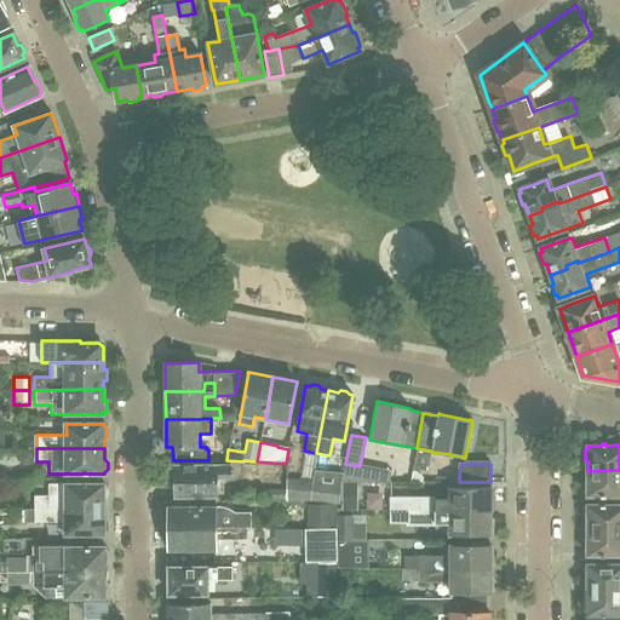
[(230,478),(230,466),(174,466),(174,482),(171,484),(171,492),(174,494),(174,498),(216,498),(216,478),(230,478)]
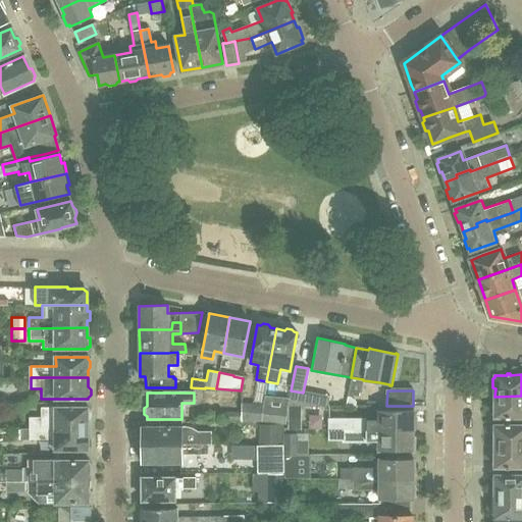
[(492,405),(492,413),(494,414),(494,417),(521,417),(521,396),(494,397),(494,404),(492,405)]
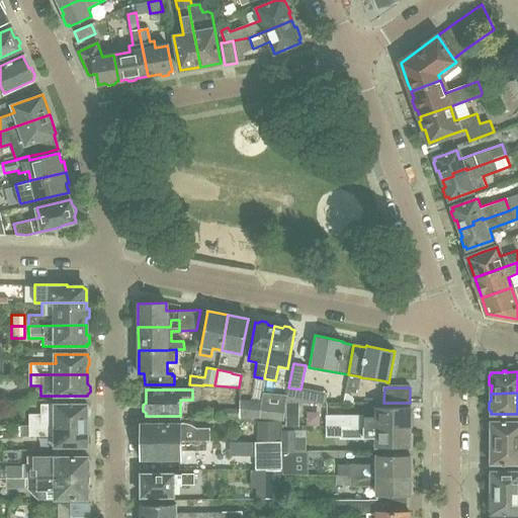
[(257,419),(257,418),(260,404),(260,401),(239,399),(239,419),(257,419)]
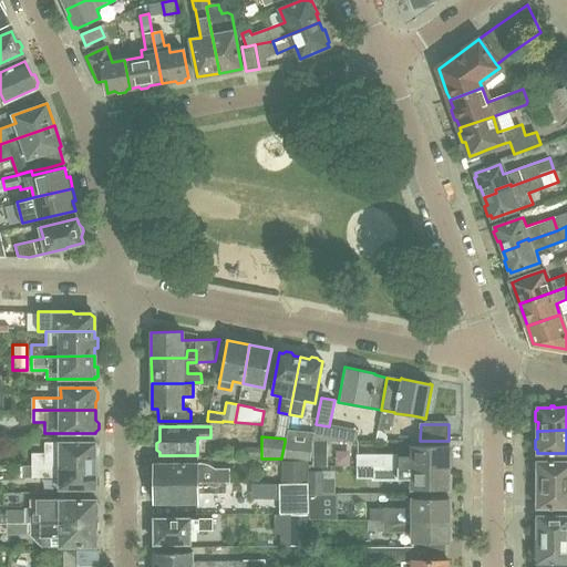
[(285,439),(285,442),(281,457),(310,461),(312,442),(285,439)]
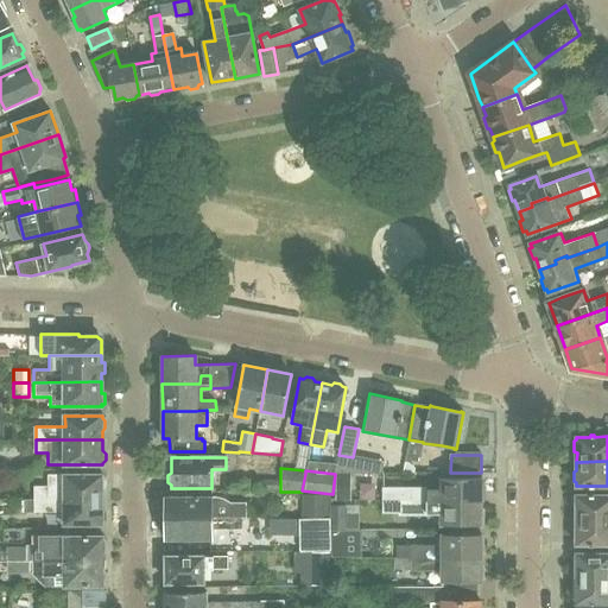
[(35,486),(35,499),(102,499),(102,491),(106,486),(106,480),(102,477),(102,474),(48,475),(48,486),(35,486)]
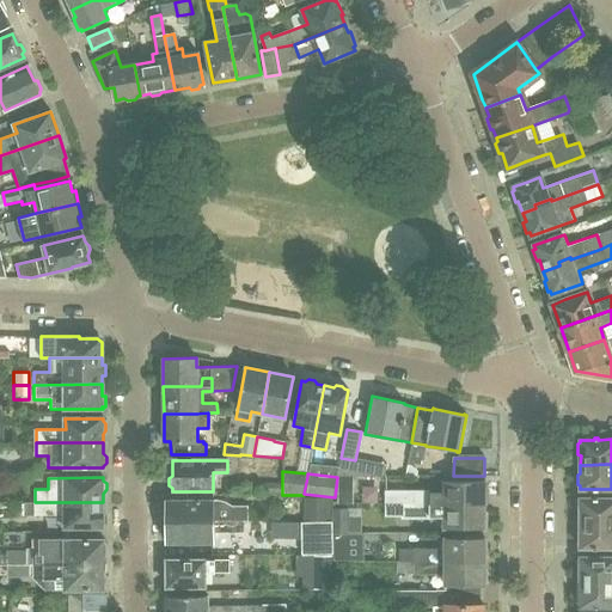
[(354,477),(338,477),(338,505),(354,505),(354,477)]
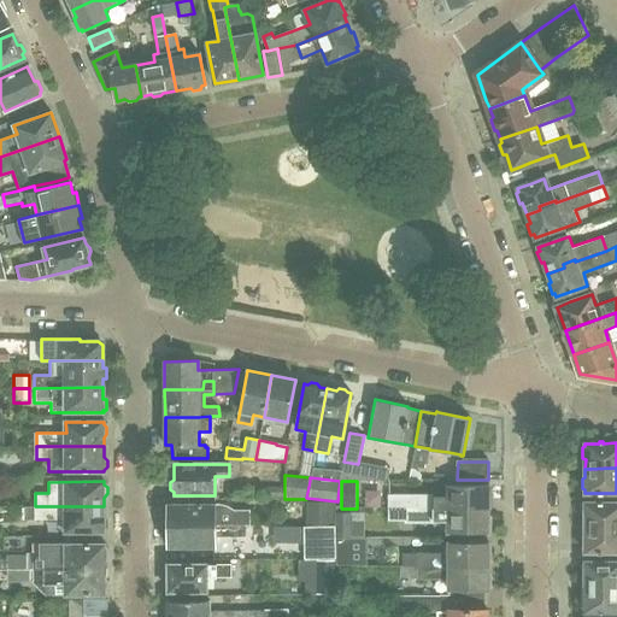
[(265,499),(285,499),(285,482),(265,482),(265,499)]
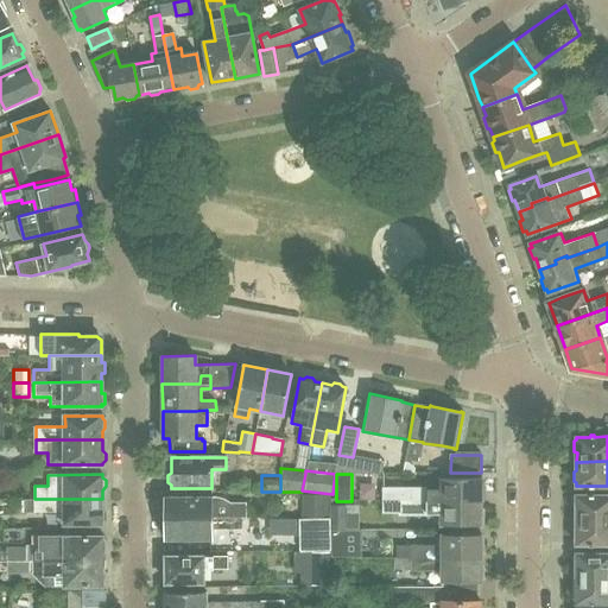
[(382,488),(382,501),(481,501),(481,493),(483,493),(483,480),(481,480),(481,477),(467,477),(442,477),(442,488),(382,488)]
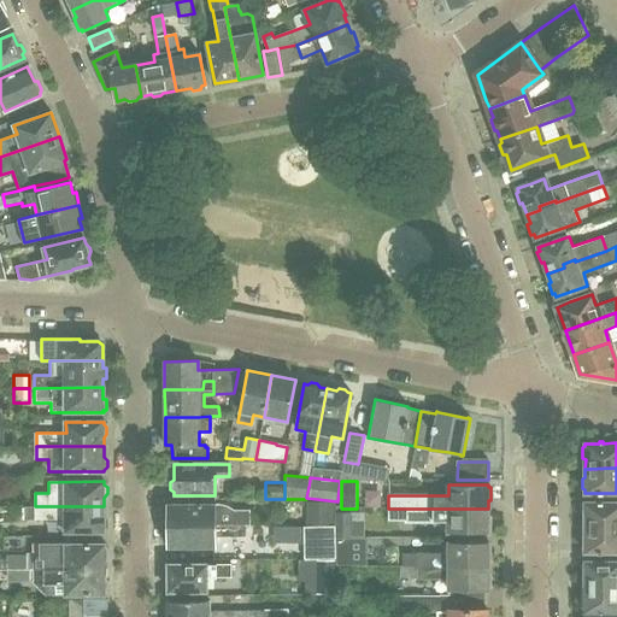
[(306,501),(306,524),(333,524),(333,511),(333,501),(306,501)]
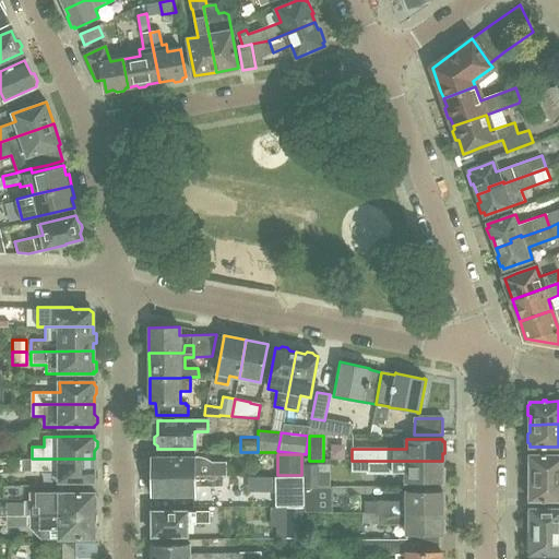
[(530,472),(530,478),(558,477),(558,454),(540,455),(530,455),(530,458),(527,459),(527,468),(530,470),(530,472)]
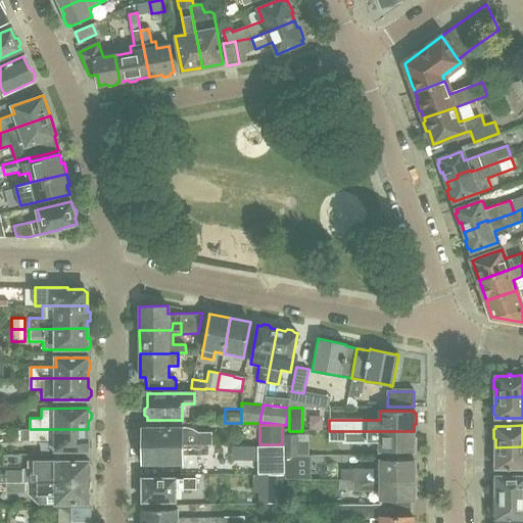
[(139,435),(140,441),(142,443),(142,445),(208,445),(211,445),(211,433),(199,433),(196,430),(193,429),(190,428),(186,427),(183,427),(142,427),(142,433),(139,435)]
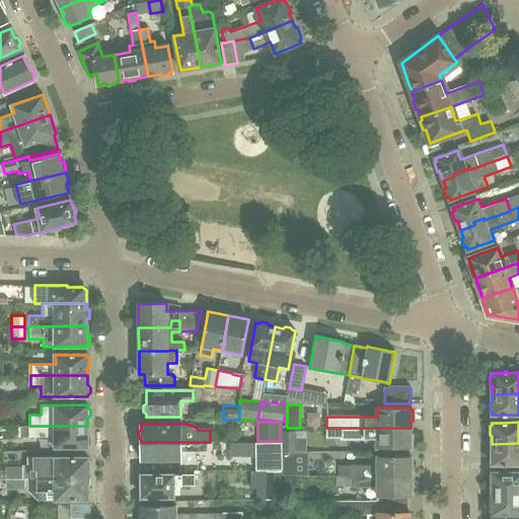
[(21,426),(21,437),(29,437),(56,437),(56,448),(88,448),(88,446),(90,443),(90,439),(87,435),(87,426),(29,426),(21,426)]
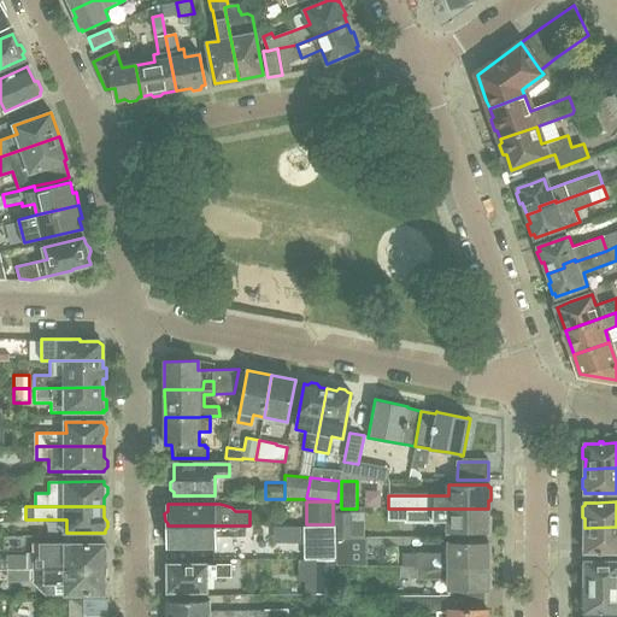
[(388,509),(388,521),(405,521),(405,524),(448,524),(448,533),(474,533),(488,533),(488,530),(491,530),(491,517),(488,517),(488,509),(388,509)]
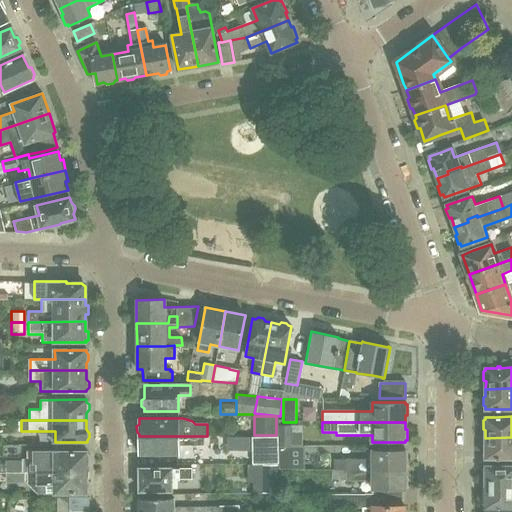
[(276,435),(276,445),(303,445),(303,432),(292,432),(292,424),(276,424),(276,435)]
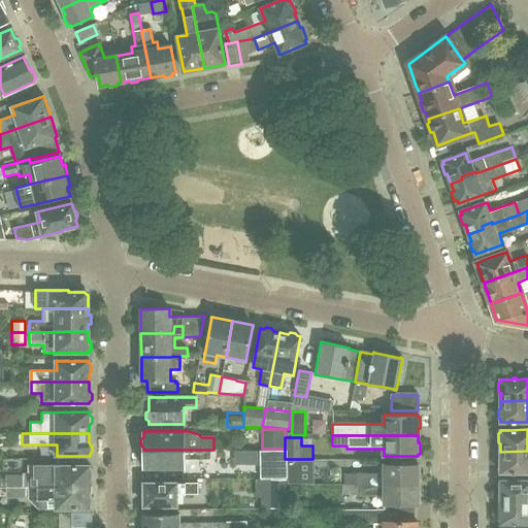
[(258,463),(258,479),(272,479),(285,479),(285,459),(285,449),(262,449),(258,449),(258,463)]
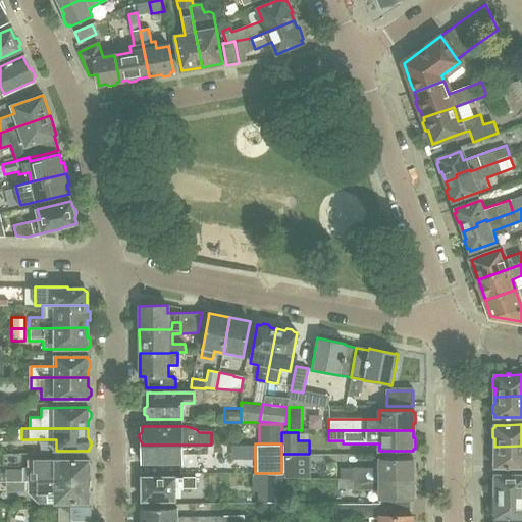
[(142,464),(184,463),(183,455),(208,455),(208,445),(142,445),(142,450),(140,451),(140,457),(142,459),(142,464)]
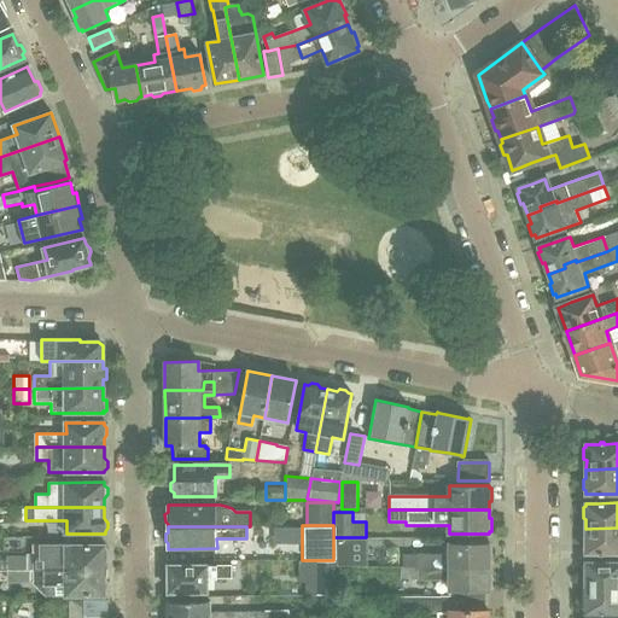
[(617,528),(586,529),(586,537),(583,537),(583,549),(586,549),(586,553),(617,552),(617,528)]
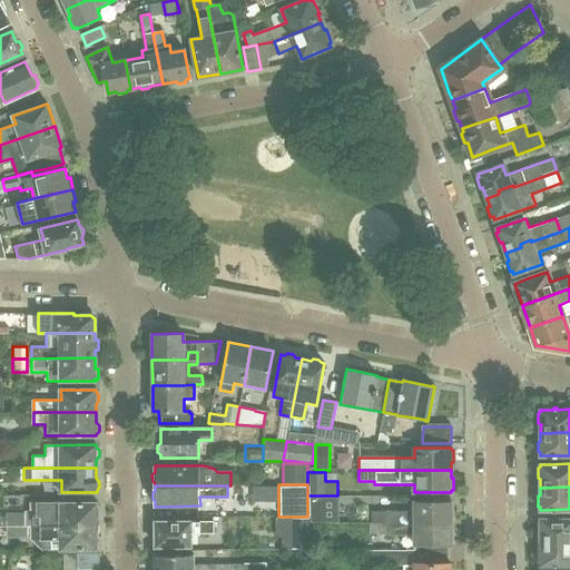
[(307,517),(307,522),(338,522),(340,495),(337,495),(307,495),(307,517)]
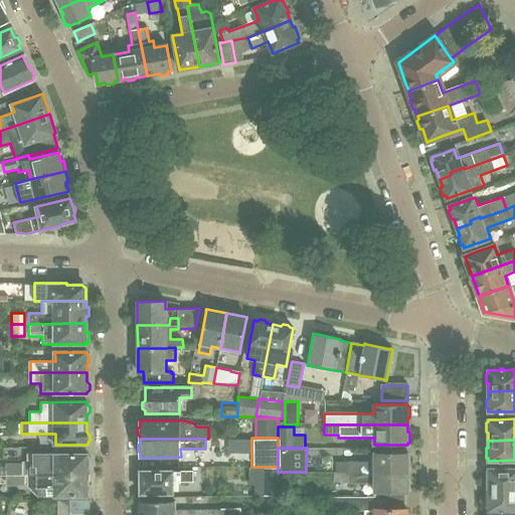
[(407,453),(395,453),(374,453),(374,463),(336,463),(336,473),(407,473),(407,466),(409,466),(409,455),(407,455),(407,453)]
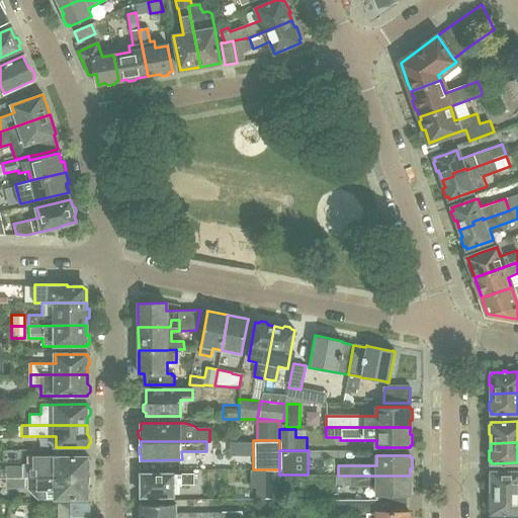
[(88,456),(33,456),(33,465),(28,465),(28,466),(6,467),(6,468),(0,468),(0,476),(6,477),(88,477),(88,470),(90,466),(90,462),(88,460),(88,456)]
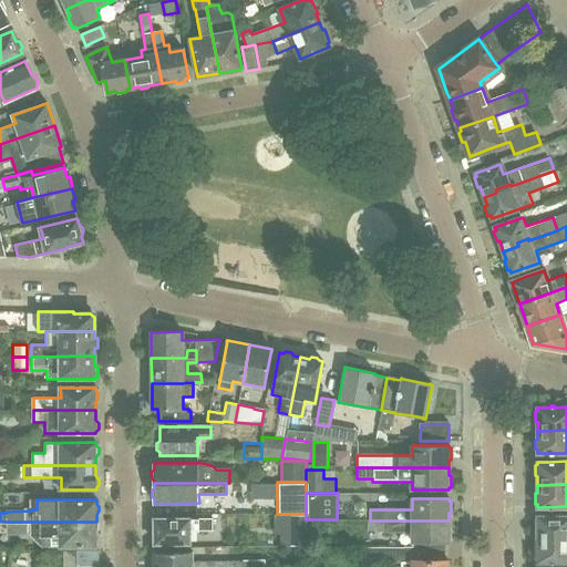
[(292,514),(292,547),(306,547),(306,519),(306,514),(292,514)]
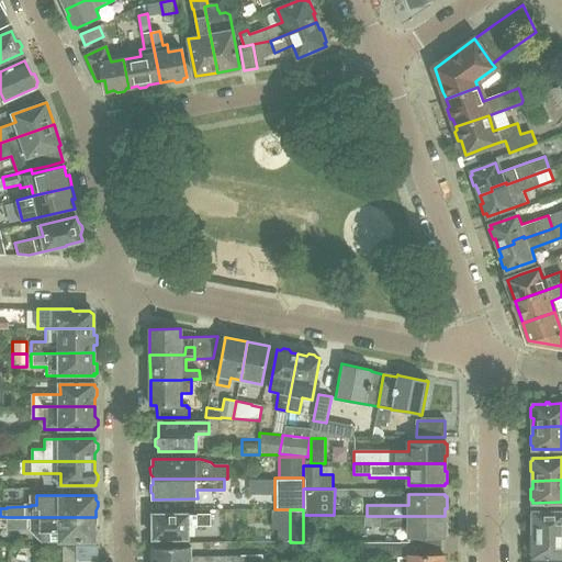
[(561,510),(532,512),(532,514),(530,516),(530,525),(532,526),(532,535),(561,534),(561,510)]
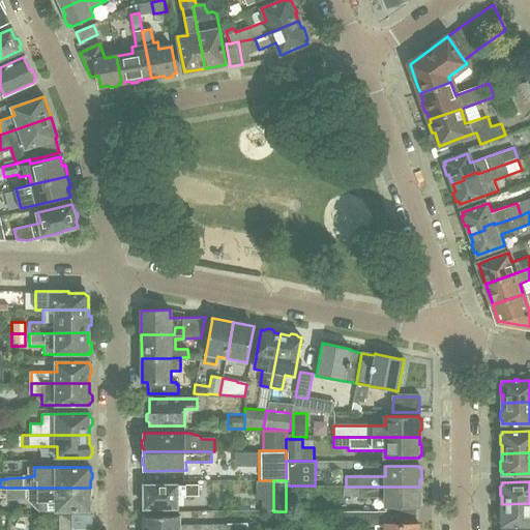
[(178,508),(177,496),(199,496),(199,484),(145,484),(145,491),(142,494),(142,500),(145,502),(145,508),(178,508)]
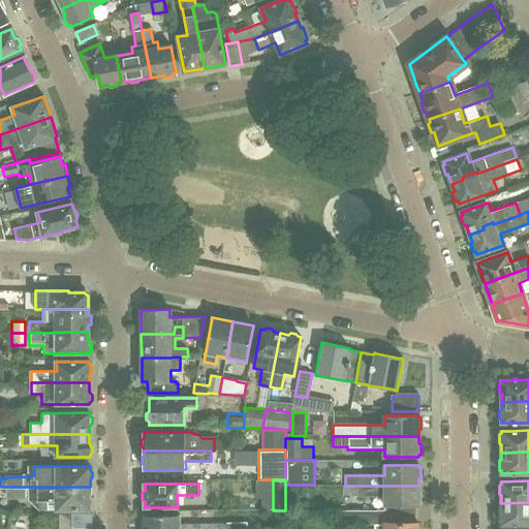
[(384,506),(415,506),(418,506),(418,503),(421,503),(421,493),(418,493),(418,486),(345,486),(343,486),(343,496),(356,496),(356,497),(384,497),(384,506)]
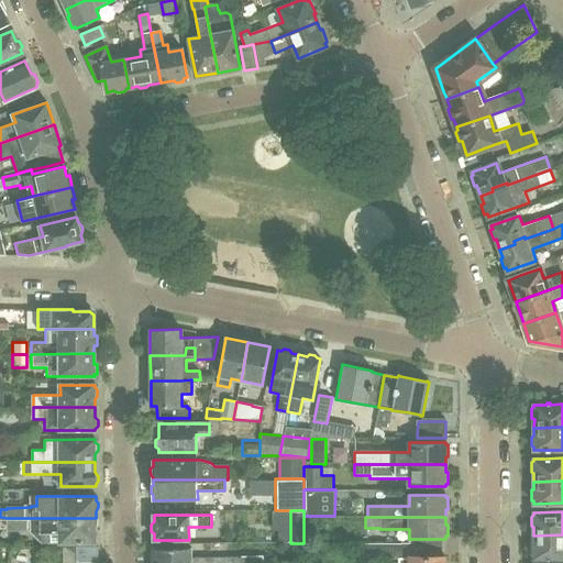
[(30,531),(32,534),(42,543),(96,543),(96,541),(98,537),(98,532),(96,530),(96,518),(7,518),(7,531),(30,531)]
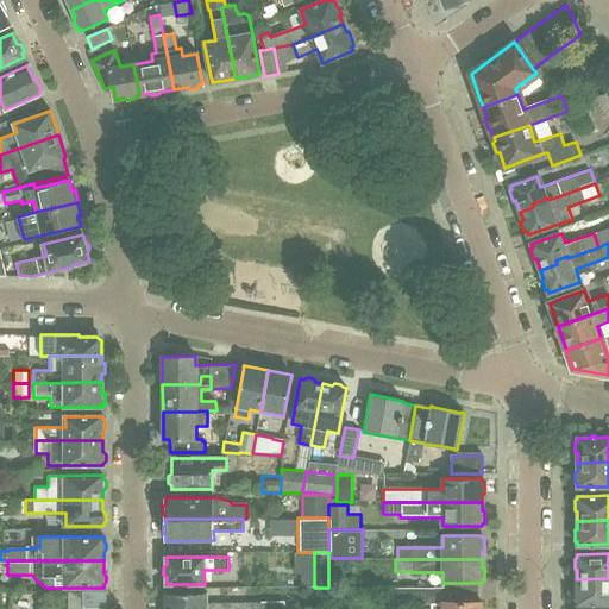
[(591,604),(608,604),(608,578),(577,579),(577,589),(575,590),(575,600),(577,601),(577,604),(591,604)]
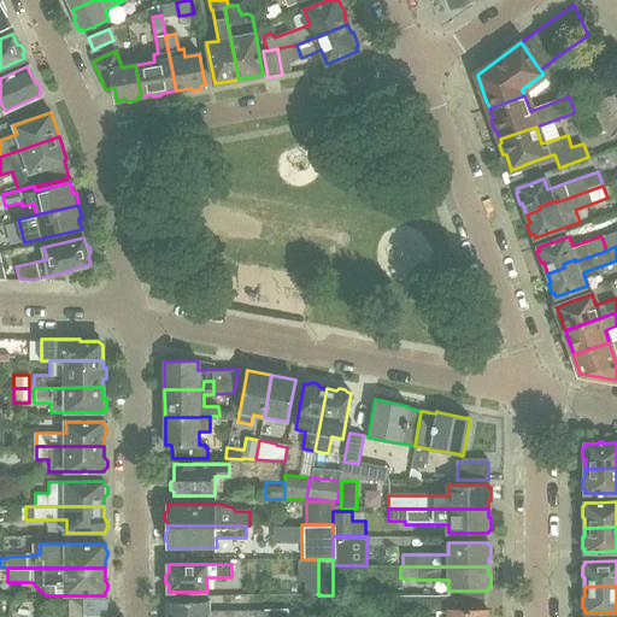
[(487,616),(488,610),(458,610),(458,595),(393,595),(393,611),(436,611),(436,616),(487,616)]
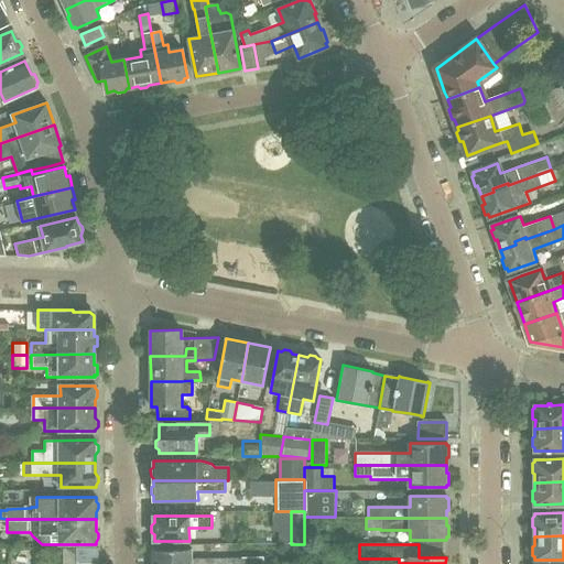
[(76,563),(76,549),(63,549),(62,563),(76,563)]
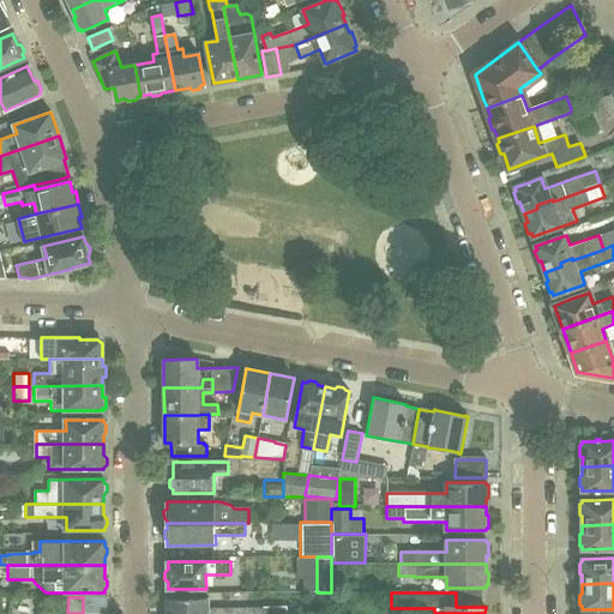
[(107,597),(83,597),(83,613),(108,613),(107,597)]
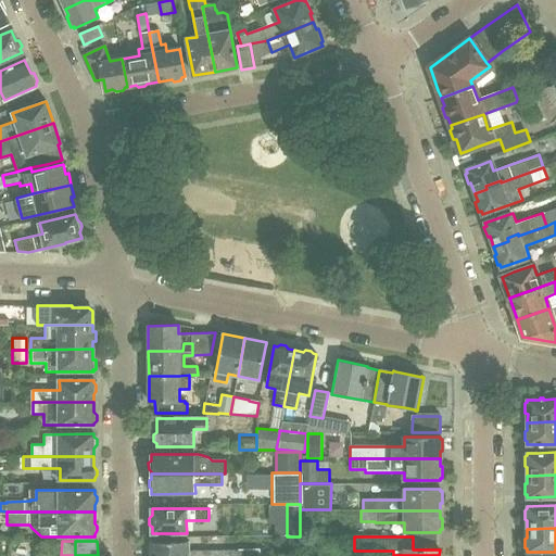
[(151,555),(260,555),(260,548),(238,550),(238,551),(188,551),(188,541),(152,542),(152,546),(149,546),(149,555),(152,555),(151,555)]
